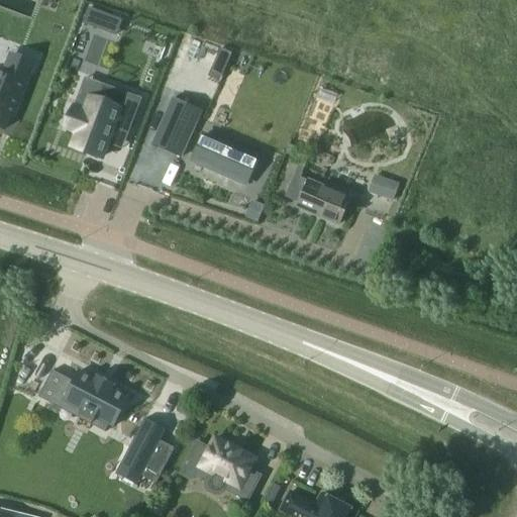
[(5,67),(2,76),(0,75),(0,128),(3,130),(8,115),(13,117),(28,76),(5,67)]
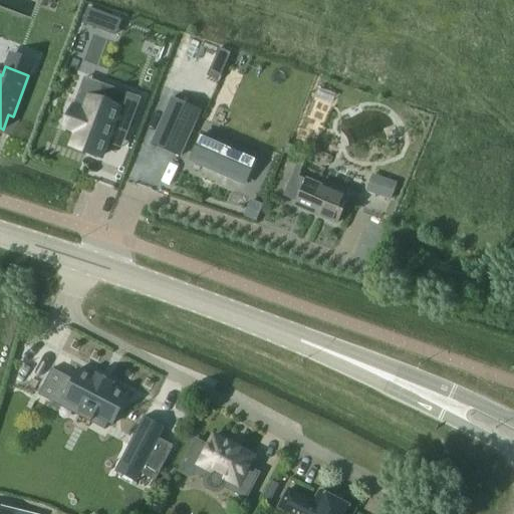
[(138,99),(101,85),(95,100),(88,97),(83,112),(71,108),(63,127),(75,133),(70,147),(99,158),(110,127),(125,134),(138,99)]
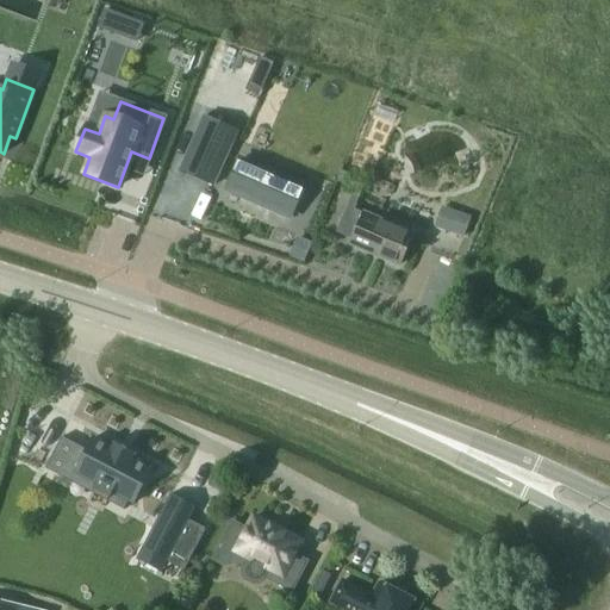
[(236,132),(203,117),(179,170),(212,186),(236,132)]
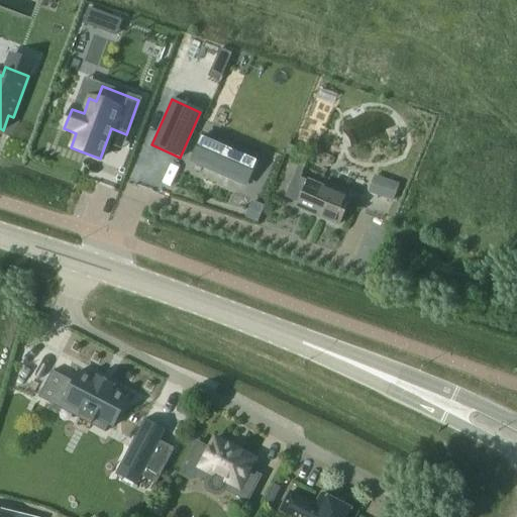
[(243,185),(255,159),(203,135),(191,162),(243,185)]
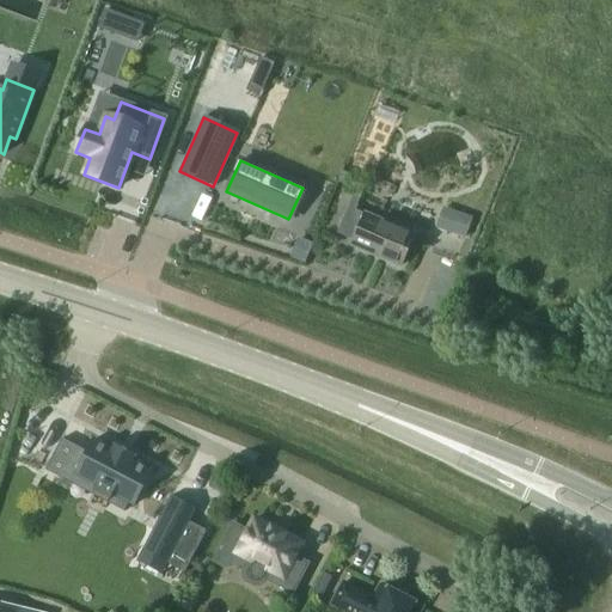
[(464,239),(471,219),(441,208),(434,230),(464,239)]
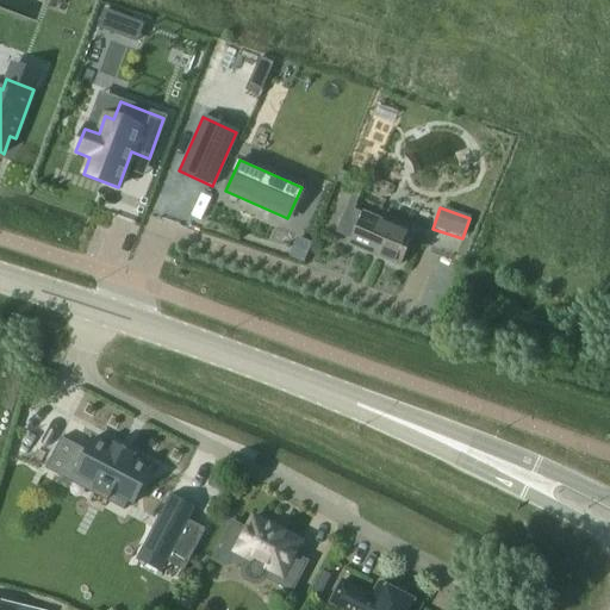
[(362,215),(349,246),(398,266),(411,236),(362,215)]
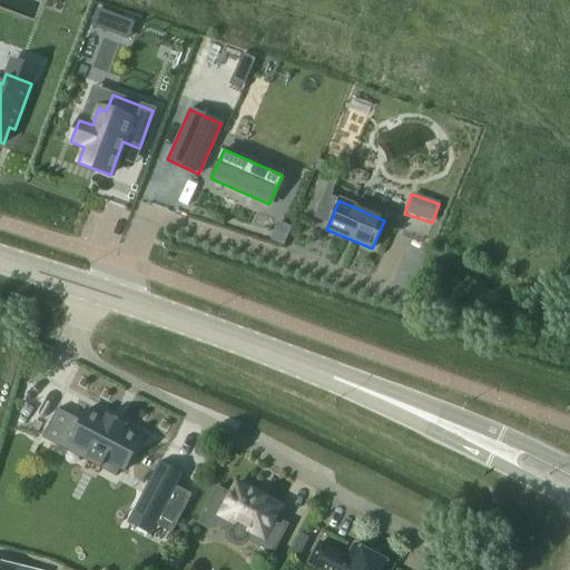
[(56,409),(41,439),(114,478),(118,469),(123,471),(140,439),(123,429),(125,425),(106,415),(104,419),(86,410),(80,421),(56,409)]
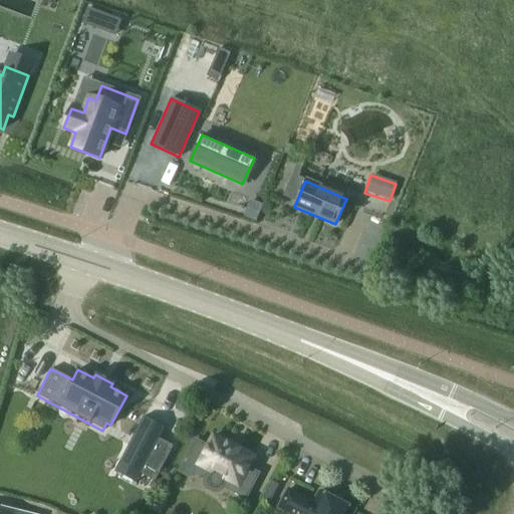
[(142,417),(117,464),(154,482),(172,447),(158,439),(164,428),(142,417)]
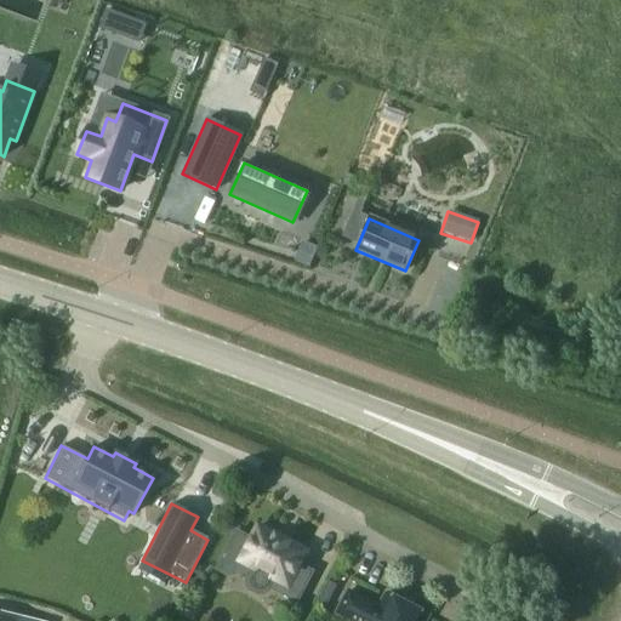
[(295,603),(311,573),(297,565),(305,552),(256,528),(250,540),(234,533),(215,570),(217,567),(227,573),(237,569),(240,563),(252,569),(245,581),(245,586),(249,590),(257,594),(262,594),(266,592),(272,580),(285,586),(280,594),(295,603)]
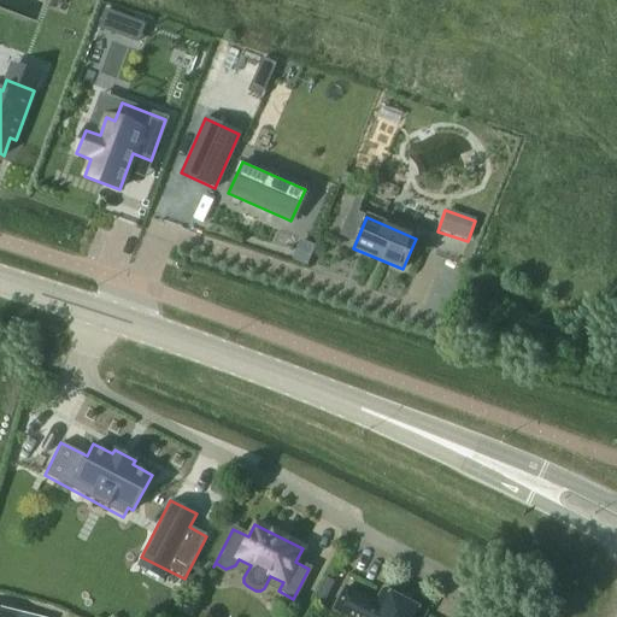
[(421,616),(423,612),(407,604),(411,599),(401,593),(398,599),(382,591),(375,605),(344,588),(333,610),(345,616),(421,616)]
